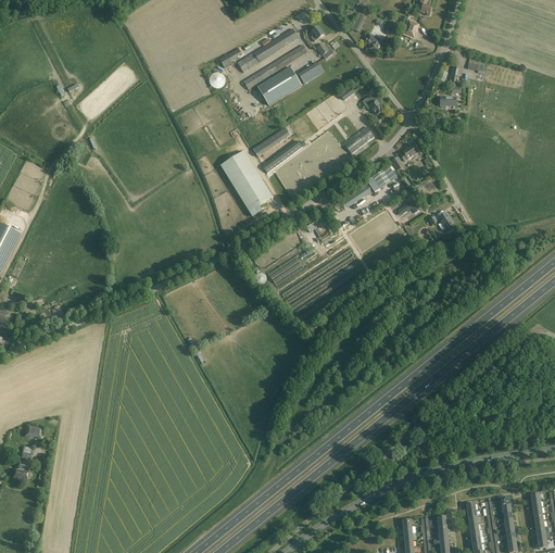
[(419,0),(418,3),(419,3),(418,5),(421,7),(420,10),(425,11),(426,12),(429,13),(430,12),(430,10),(430,9),(431,4),(425,3),(426,0),(419,0)]
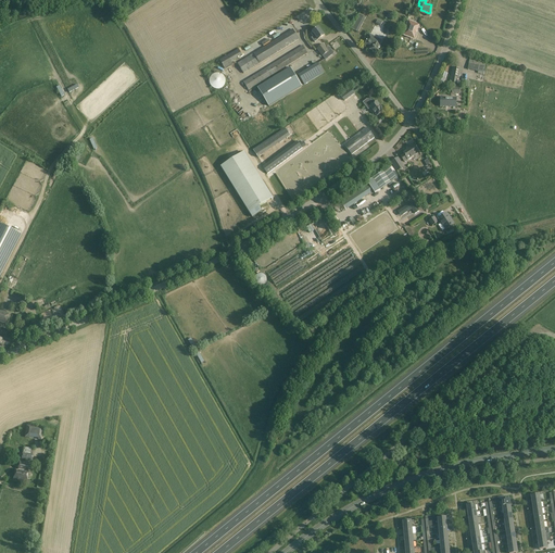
[(365,14),(358,12),(357,15),(351,26),(356,29),(360,25),(358,25),(363,19),(365,14)]
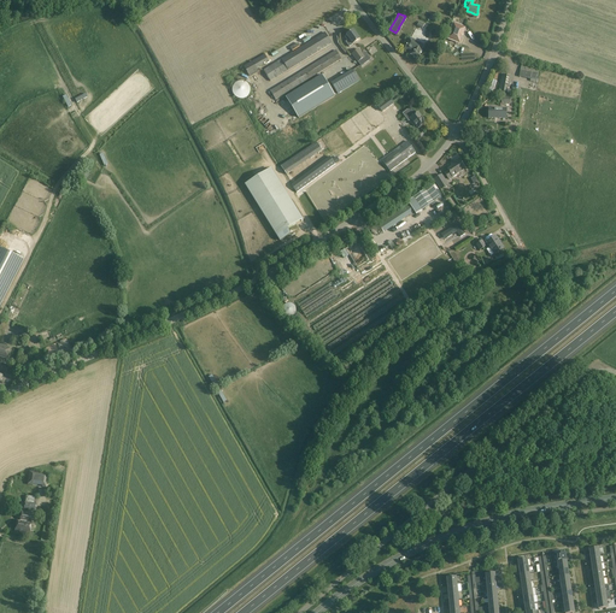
[(464,24),(452,19),(449,29),(461,34),(464,24)]
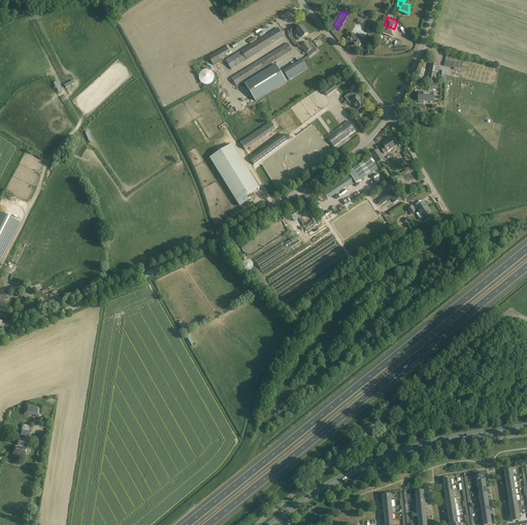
[(306,31),(301,23),(295,28),(298,31),(295,33),(298,37),(301,35),(306,31)]
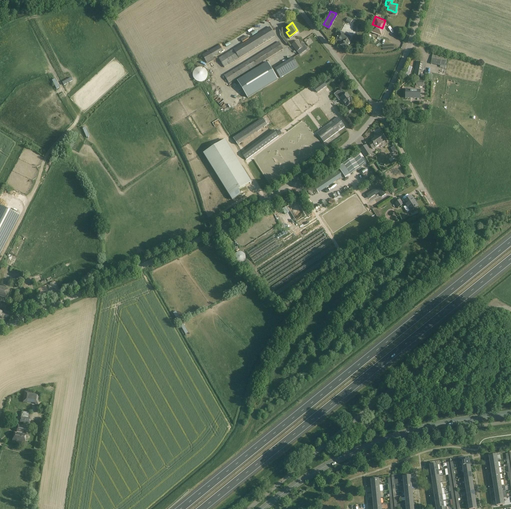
[(274,33),(268,24),(218,55),(223,65),(274,33)]
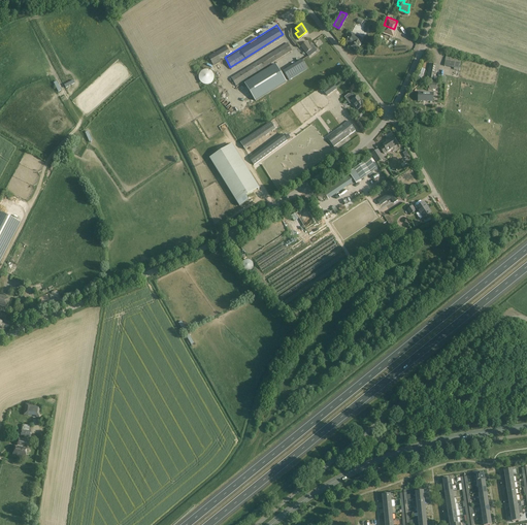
[(362,36),(351,30),(346,38),(351,41),(349,43),(356,47),(362,36)]
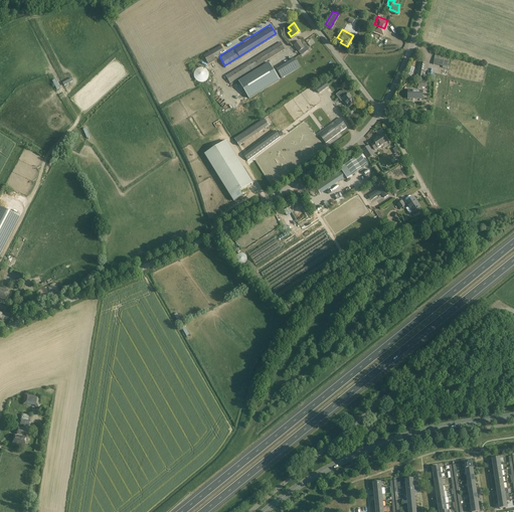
[(304,45),(299,38),(293,42),(298,49),(304,45)]
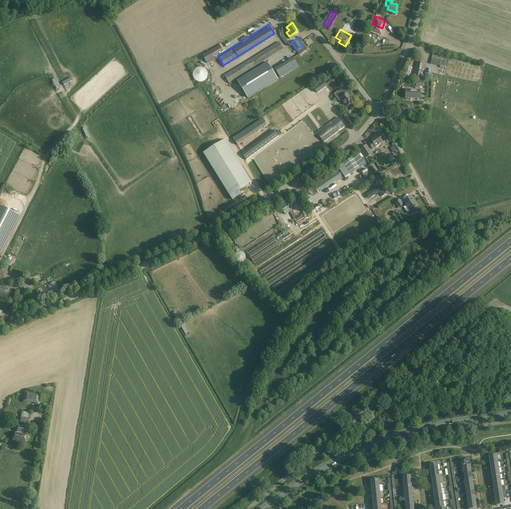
[(282,46),(278,39),(223,73),(228,80),(282,46)]
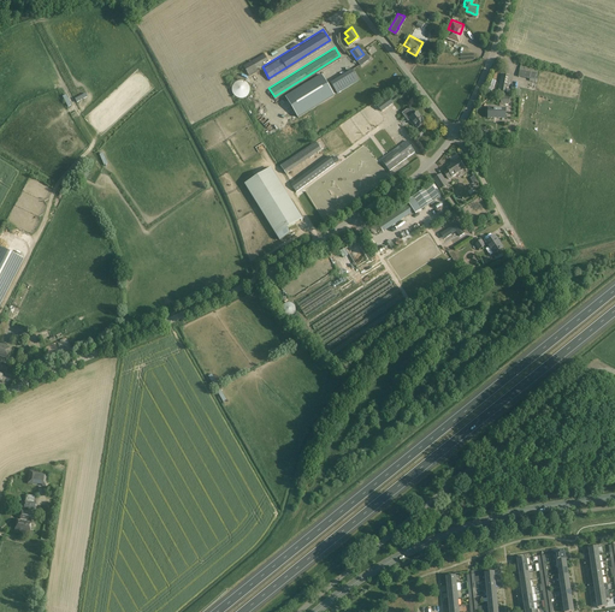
[(267,58),(264,51),(242,63),(248,72),(256,67),(255,65),(267,58)]
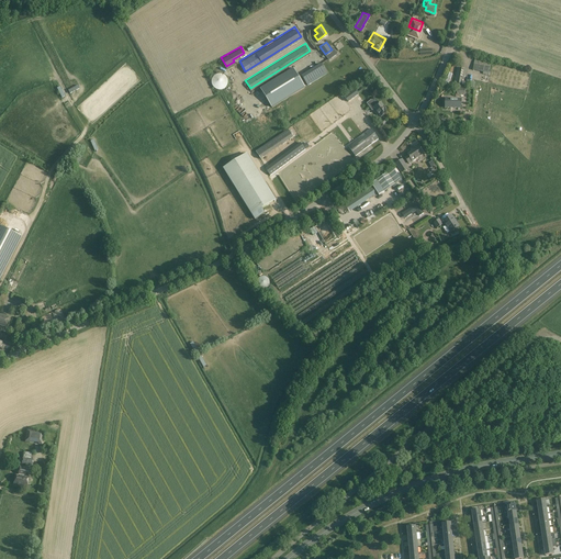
[(490,59),(473,56),(472,67),(482,69),(482,70),(487,73),(490,59)]
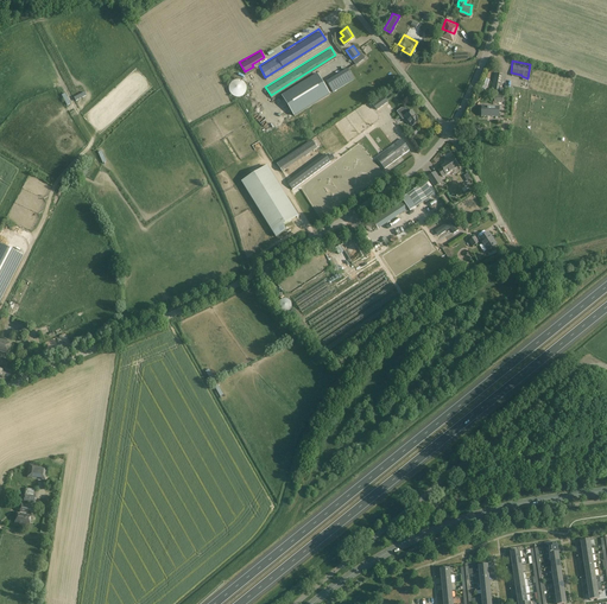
[(353,77),(346,67),(341,70),(347,80),(353,77)]
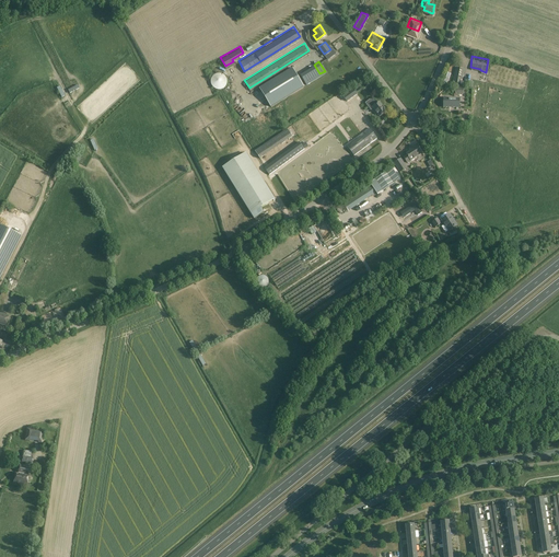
[(270,104),(303,84),(291,65),(258,85),(270,104)]
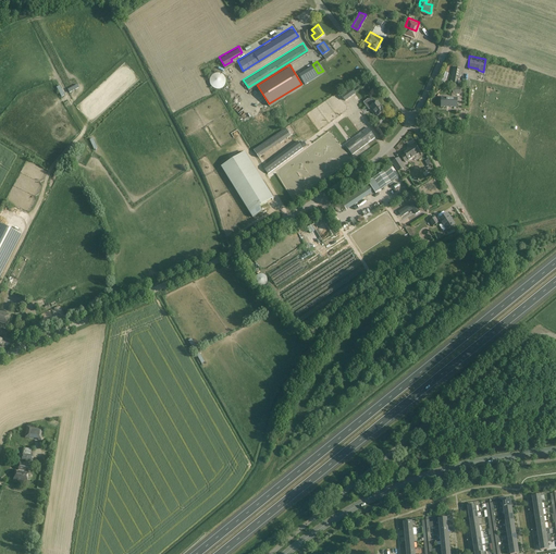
[(460,66),(453,65),(451,74),(449,78),(457,81),(458,75),(459,75),(460,66)]
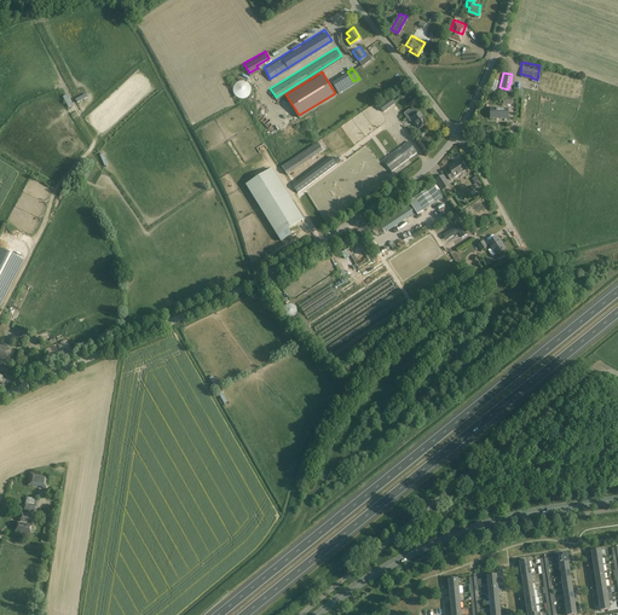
[(242,79),(241,79),(240,79),(238,79),(237,79),(237,80),(236,80),(235,81),(235,82),(234,82),(234,83),(232,85),(232,86),(232,87),(232,88),(232,90),(234,91),(234,92),(235,92),(235,93),(236,93),(236,94),(237,94),(238,94),(238,96),(240,96),(241,96),(242,96),(243,96),(244,94),(246,94),(247,93),(248,92),(249,91),(249,90),(249,88),(249,87),(249,86),(249,85),(249,83),(249,82),(248,82),(248,81),(247,81),(246,80),(244,79),(243,79),(242,79)]
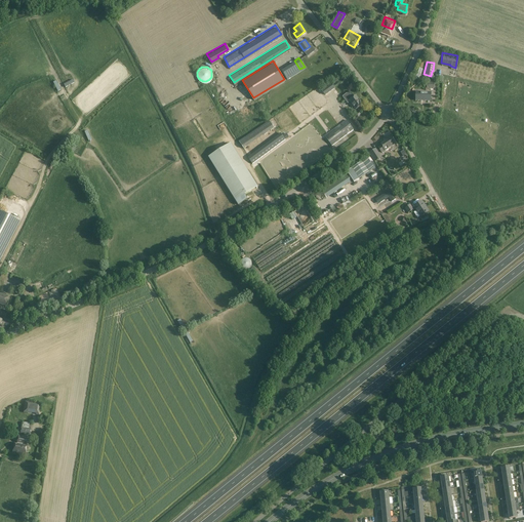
[(333,85),(328,78),(319,85),(324,91),(333,85)]
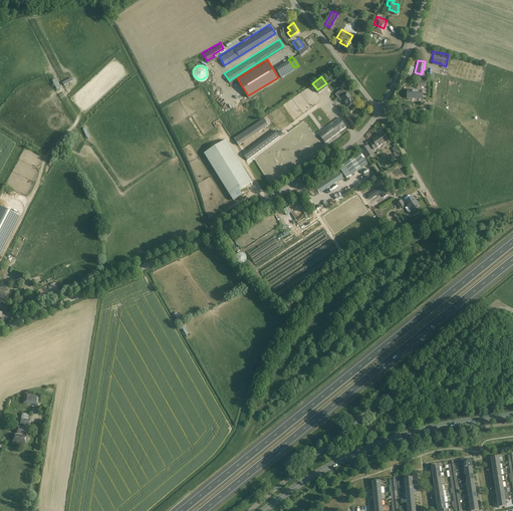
[(422,87),(407,87),(406,95),(421,96),(422,87)]
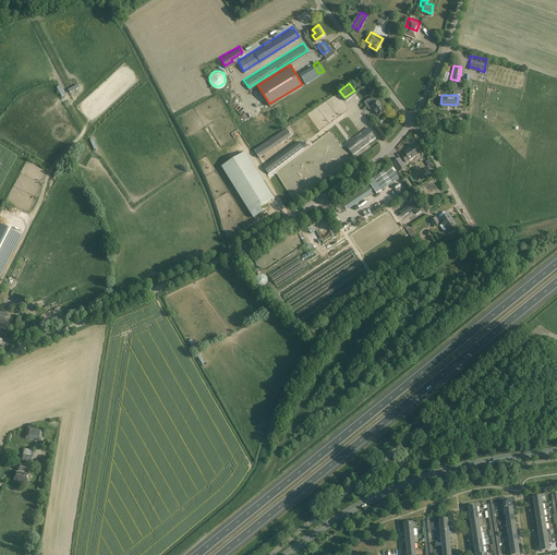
[(373,103),(367,96),(363,100),(368,107),(371,106),(377,113),(385,108),(382,104),(380,105),(377,99),(373,103)]
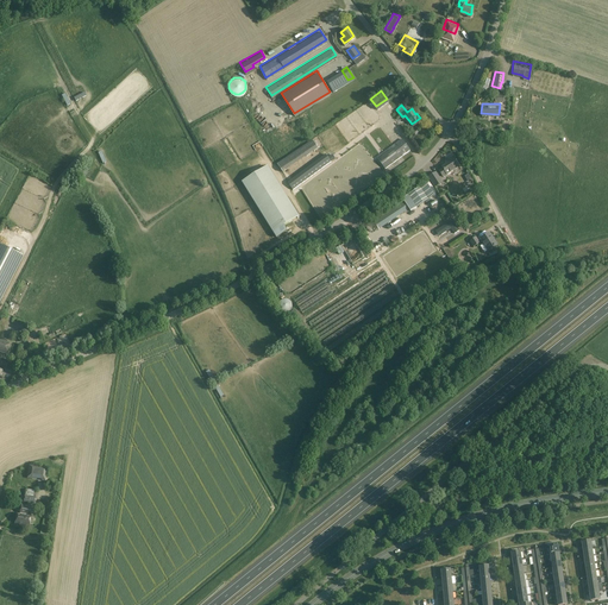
[(273,161),(279,171),(323,145),(317,134),(273,161)]
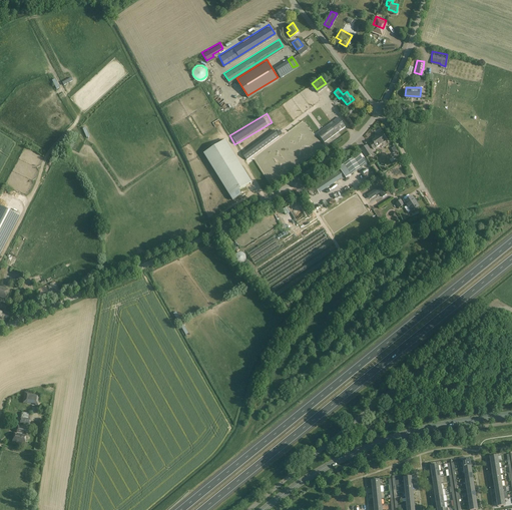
[(435,113),(435,117),(436,117),(436,121),(449,122),(449,118),(447,118),(447,114),(435,113)]
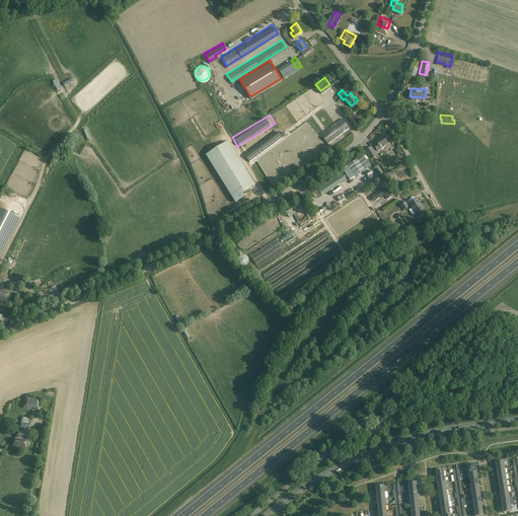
[(342,117),(339,119),(328,126),(326,128),(320,132),(327,141),(348,126),(342,117)]
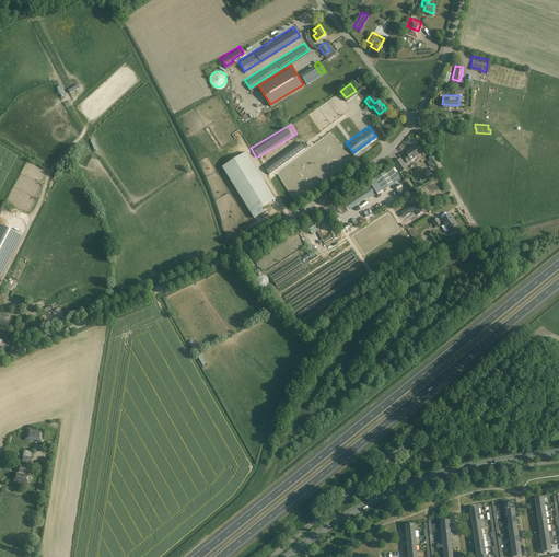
[(261,165),(266,173),(303,147),(298,139),(261,165)]
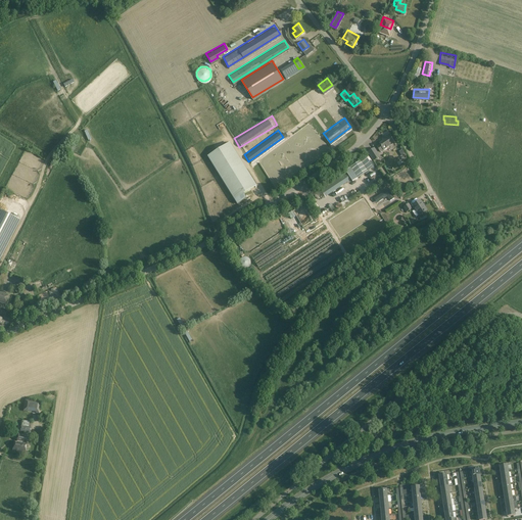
[(391,138),(389,135),(390,135),(388,132),(384,135),(385,136),(381,138),(382,139),(378,141),(379,142),(376,144),(379,149),(382,147),(383,147),(393,141),(391,139),(392,139),(391,138)]
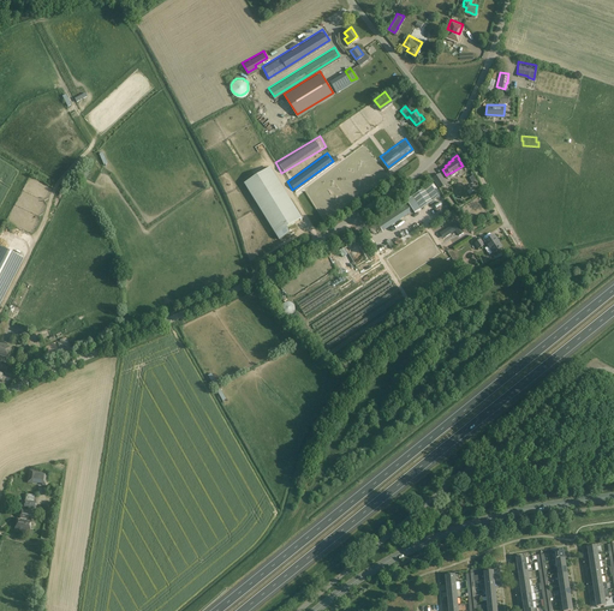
[(300,216),(268,165),(243,181),(274,232),(278,237),(288,231),(286,226),(300,216)]
